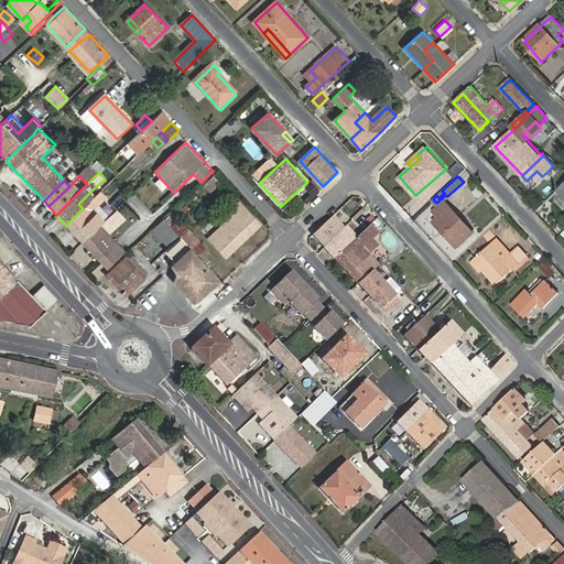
[(311,185),(304,192),(310,196),(315,191),(311,185)]
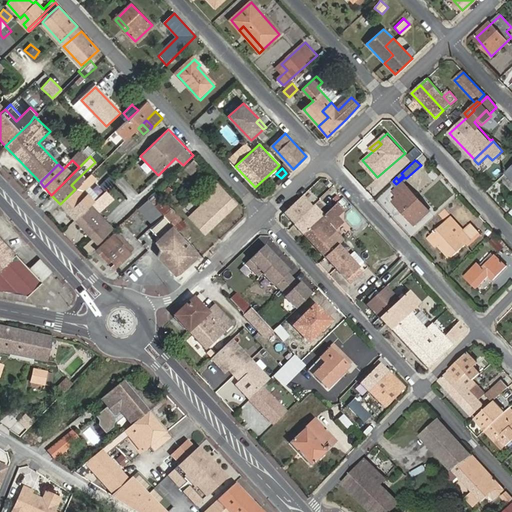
[(60,204),(75,220),(95,201),(85,191),(90,185),(97,179),(91,173),(82,182),(75,189),(60,204)]
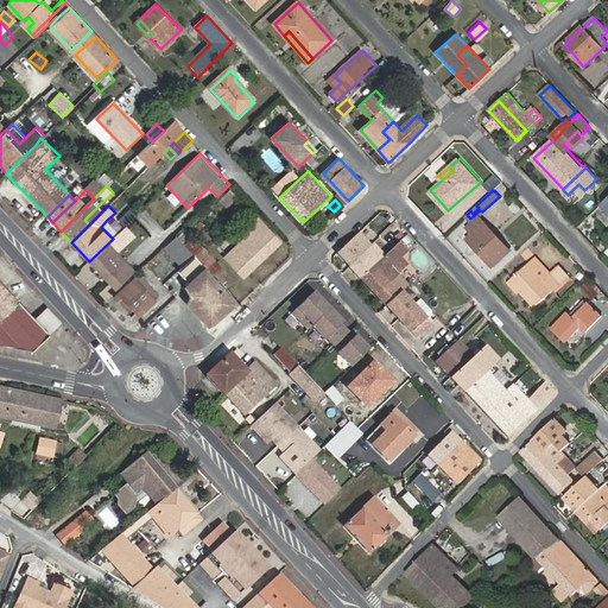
[(121,221),(126,226),(137,215),(132,210),(121,221)]
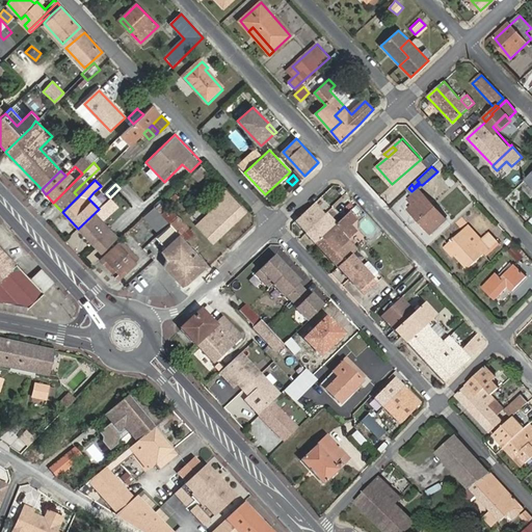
[(85,189),(81,185),(74,192),(78,196),(85,189)]
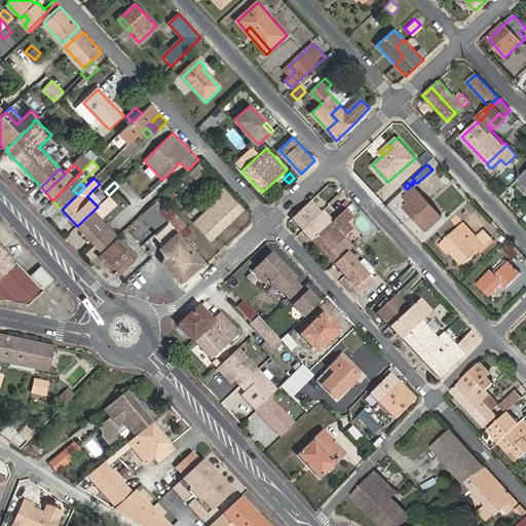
[(442,217),(415,187),(405,196),(409,201),(405,205),(426,230),(442,217)]
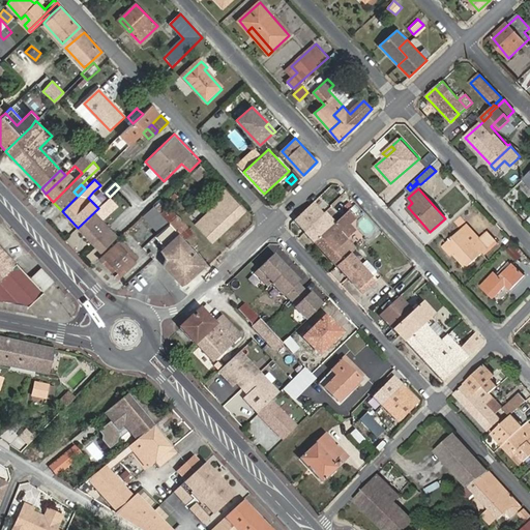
[(244,210),(226,189),(218,197),(222,200),(196,225),(212,242),(244,210)]
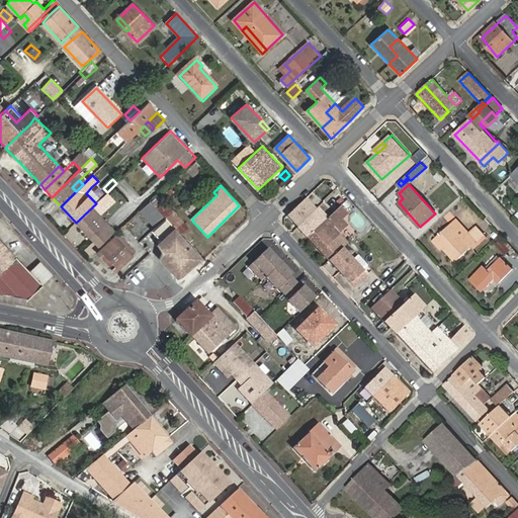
[(335,210),(348,198),(344,194),(342,195),(332,185),(322,194),(329,201),(326,203),(334,211),(335,210)]
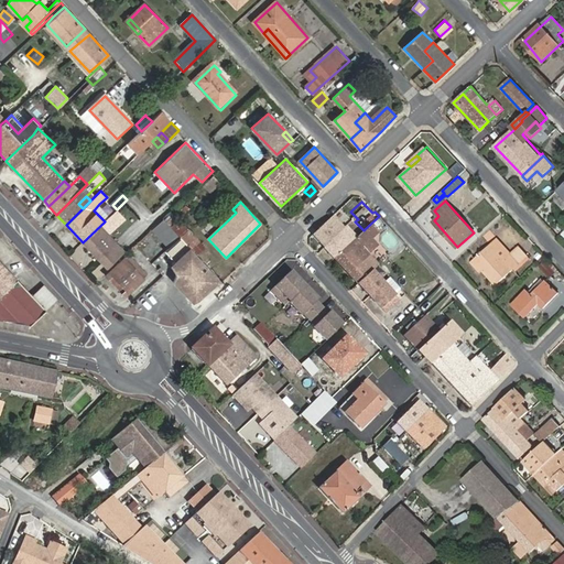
[(94,210),(105,221),(110,216),(99,204),(94,210)]
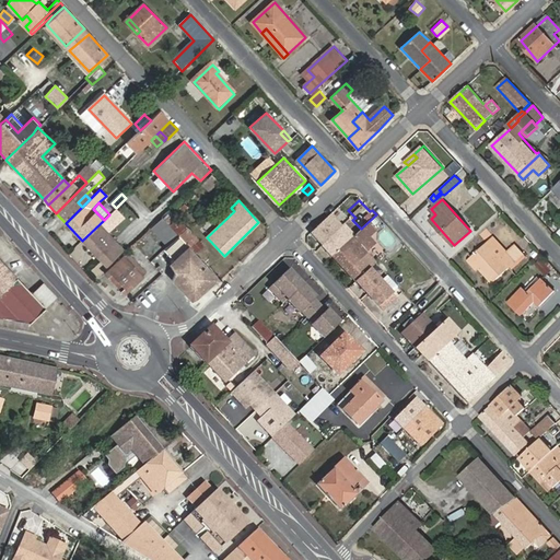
[(104,220),(82,241),(98,258),(116,242),(107,233),(124,217),(116,209),(109,214),(104,220)]
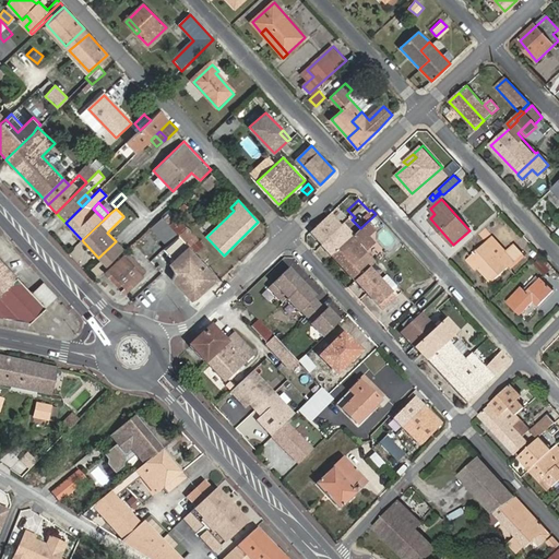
[(311,232),(333,254),(353,236),(331,213),(311,232)]
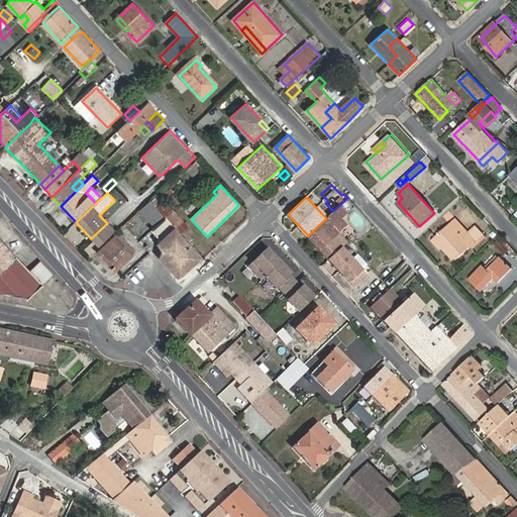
[(156,227),(166,218),(149,201),(140,210),(156,227)]
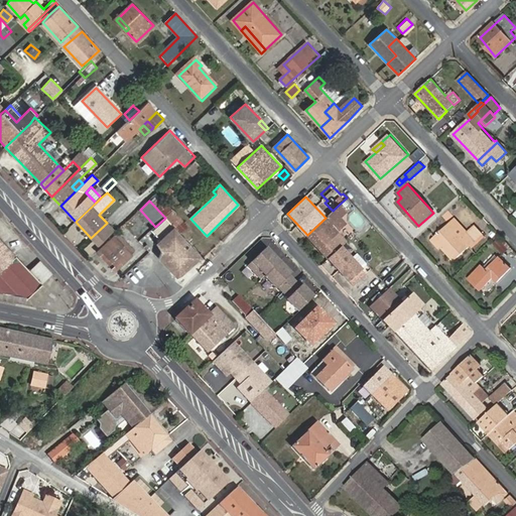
[(129,202),(123,207),(128,213),(134,207),(129,202)]
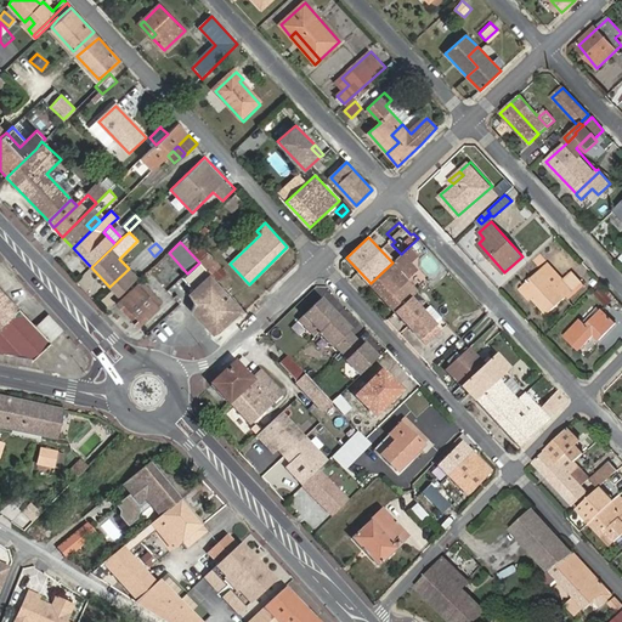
[(371,283),(397,312),(410,300),(410,299),(401,289),(411,282),(407,278),(418,267),(410,261),(402,253),(401,254),(393,263),(371,283)]
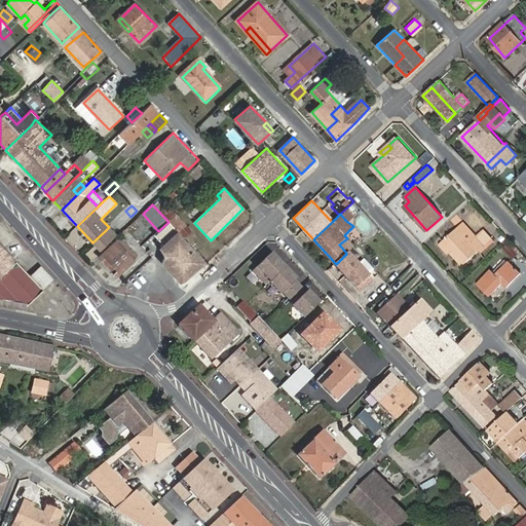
[(92,242),(102,253),(127,228),(118,218),(109,227),(92,242)]
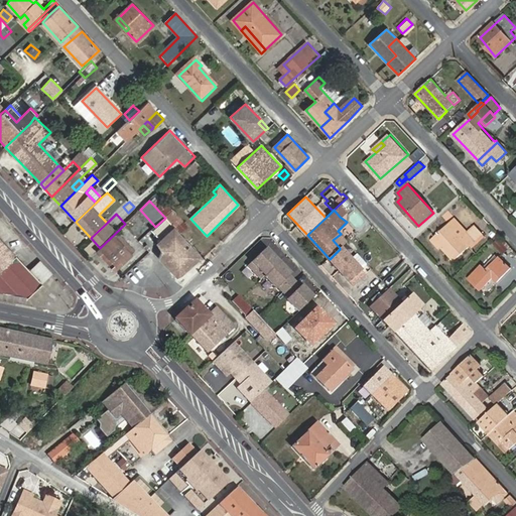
[(155,227),(152,231),(161,242),(157,246),(161,252),(157,258),(175,277),(182,273),(201,257),(165,218),(155,227)]
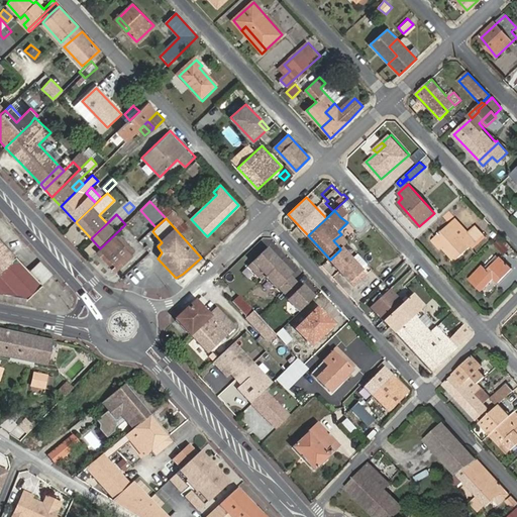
[(473,244),(463,235),(450,221),(436,236),(445,245),(444,247),(457,261),(473,244)]
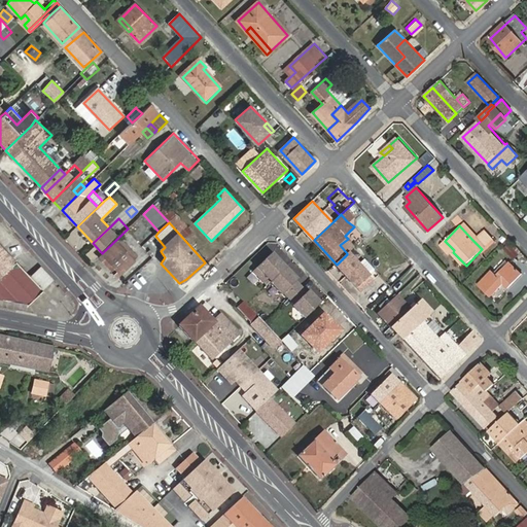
[(478,236),(472,240),(482,249),(487,245),(478,236)]
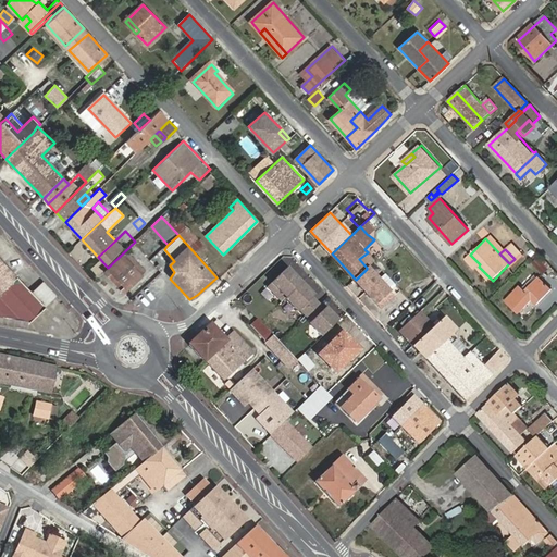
[(128,251),(106,273),(108,276),(112,273),(123,285),(120,288),(124,293),(147,271),(128,251)]
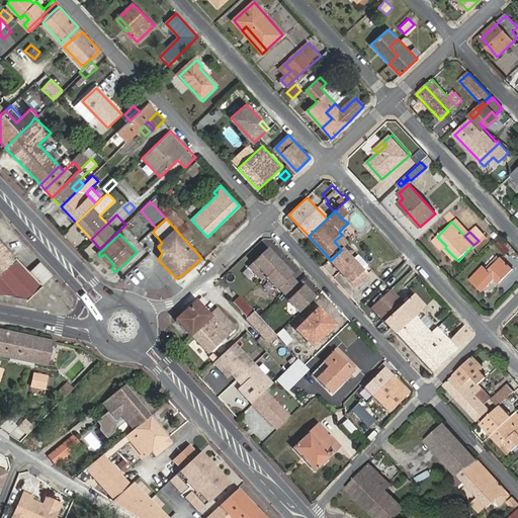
[(342,235),(334,241),(341,249),(348,242),(342,235)]
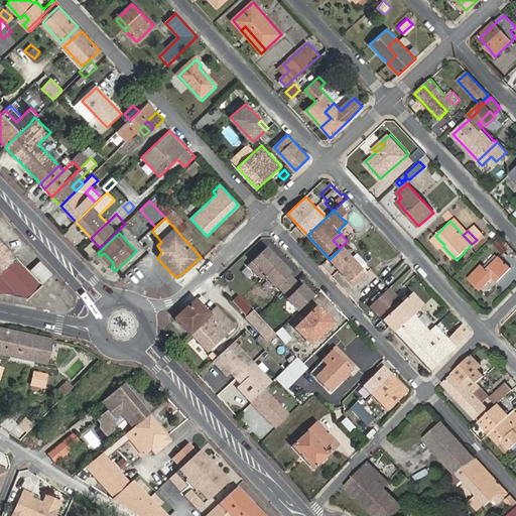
[(444,245),(435,236),(432,239),(441,249),(443,247),(444,245)]
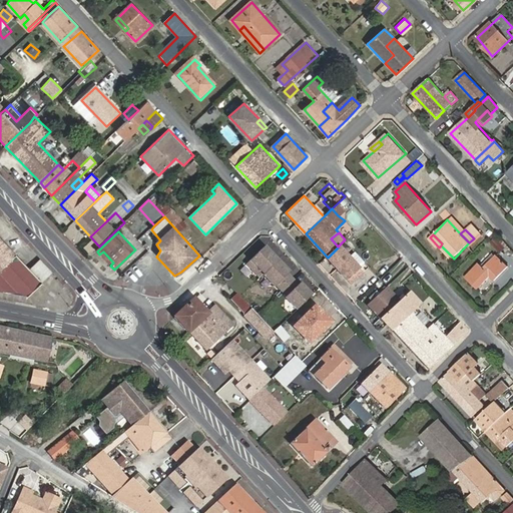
[(31,270),(1,236),(0,237),(0,289),(28,295),(41,281),(31,270)]
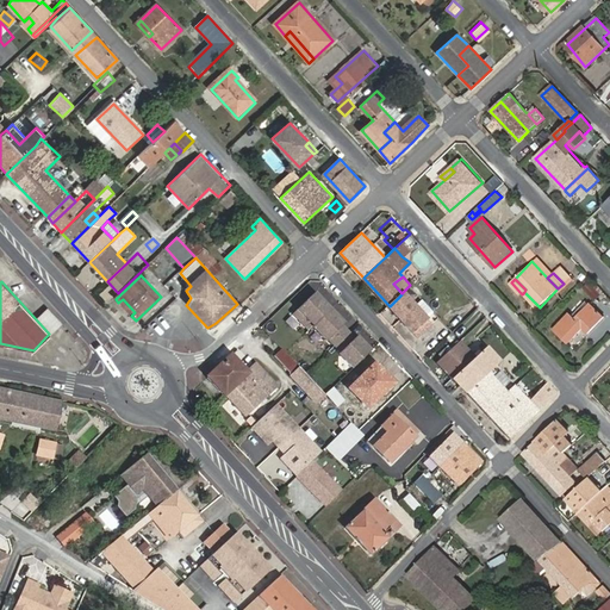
[(313,288),(291,309),(302,319),(307,327),(311,323),(324,337),(327,335),(340,349),(337,352),(354,367),(372,350),(356,335),(354,336),(341,322),(343,321),(330,306),(328,307),(322,302),(322,300),(322,298),(313,288)]
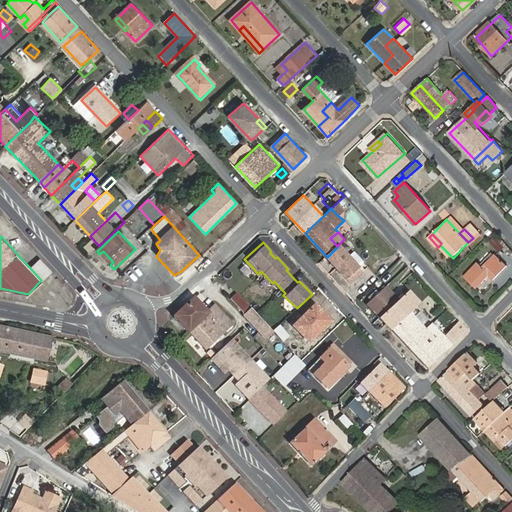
[(348,258),(337,247),(327,257),(350,282),(361,272),(357,268),(348,258)]
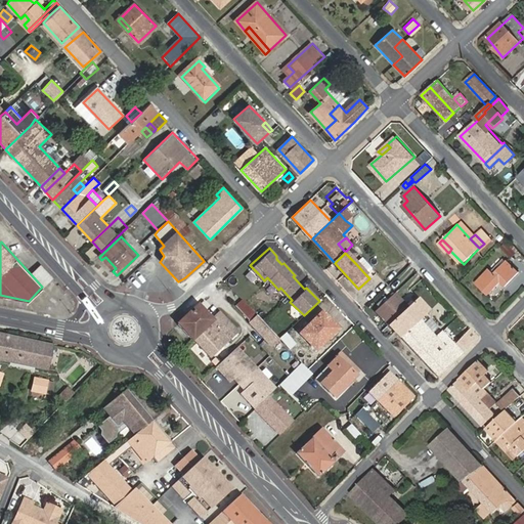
[(363,256),(356,264),(365,274),(374,266),(363,256)]
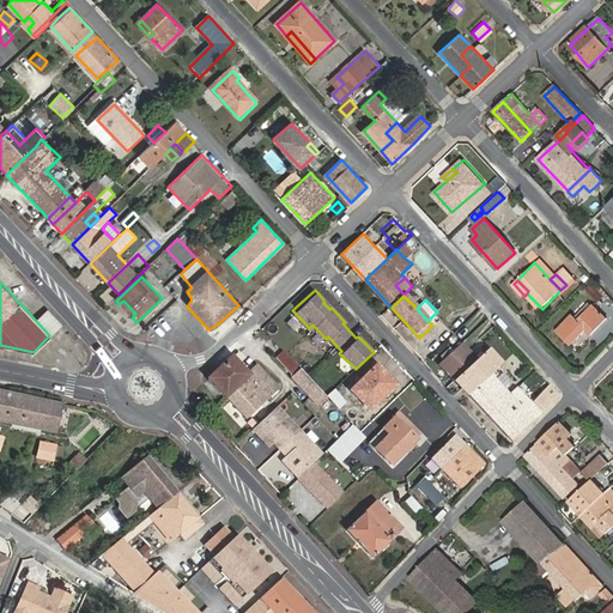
[(123,301),(119,304),(132,317),(135,314),(123,301)]
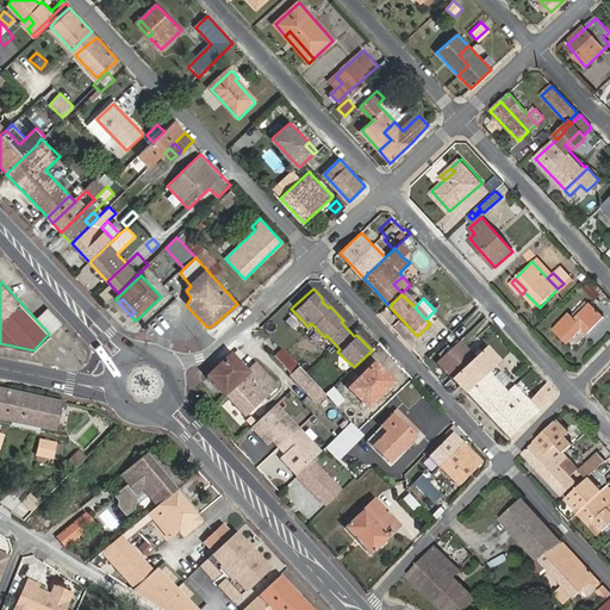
[(603,316),(589,303),(576,316),(571,312),(553,329),(567,343),(583,328),(587,331),(603,316)]
